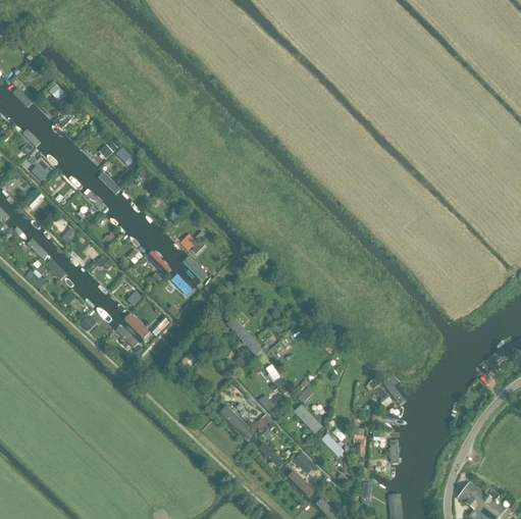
[(20,48),(11,39),(5,44),(15,53),(20,48)]
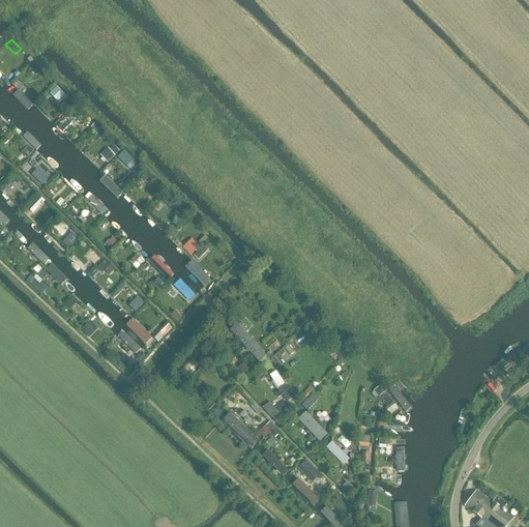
[(0,93),(8,84),(0,75),(0,93)]
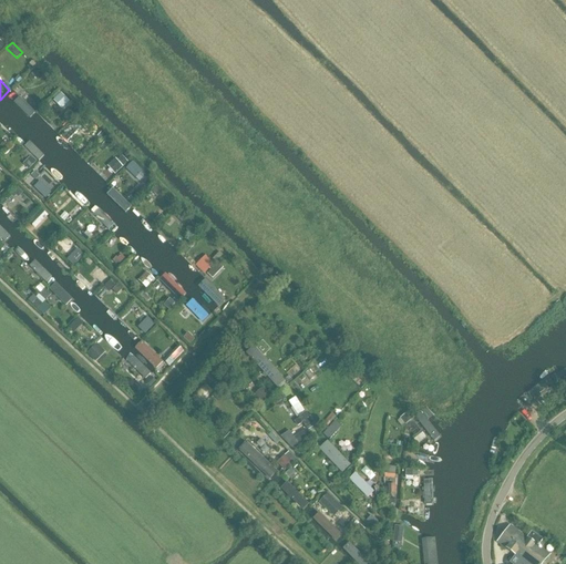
[(52,99),(61,108),(68,100),(60,91),(52,99)]
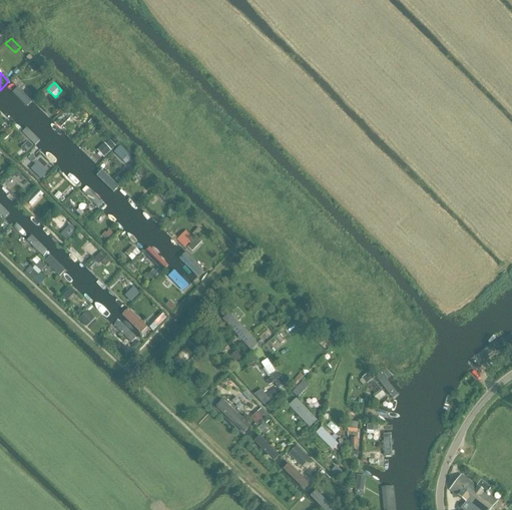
[(16,85),(11,90),(12,91),(26,104),(31,99),(17,86),(16,85)]
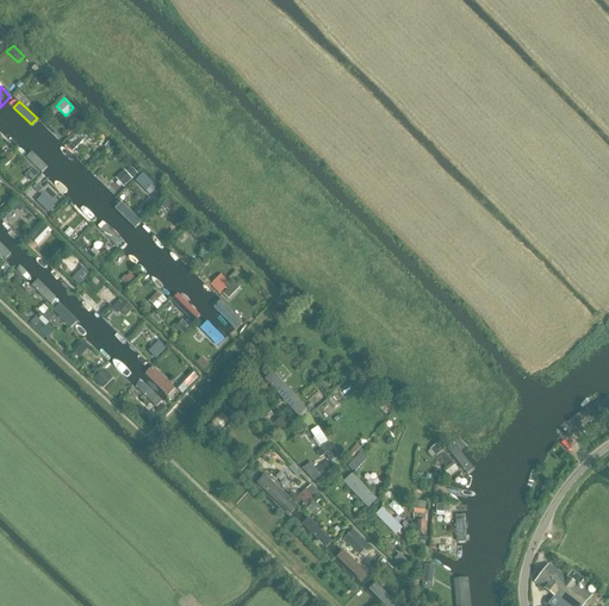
[(28,135),(1,112),(0,113),(0,129),(18,144),(28,135)]
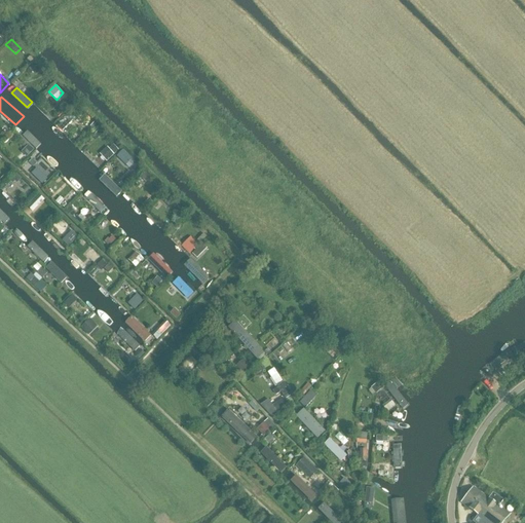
[(52,124),(33,103),(28,108),(48,127),(52,124)]
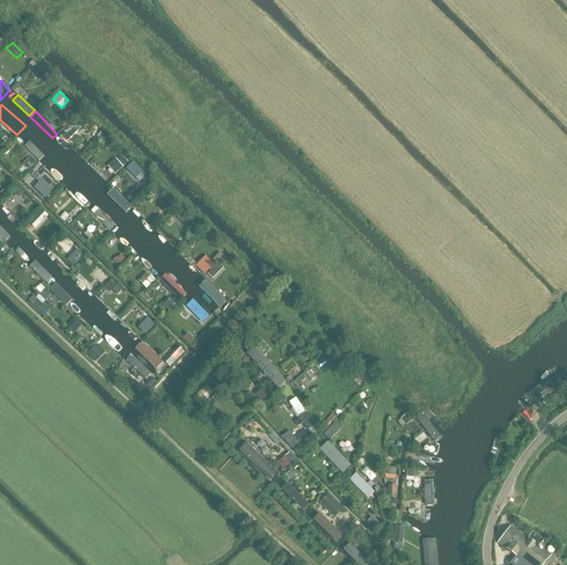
[(72,122),(60,133),(67,140),(78,128),(72,122)]
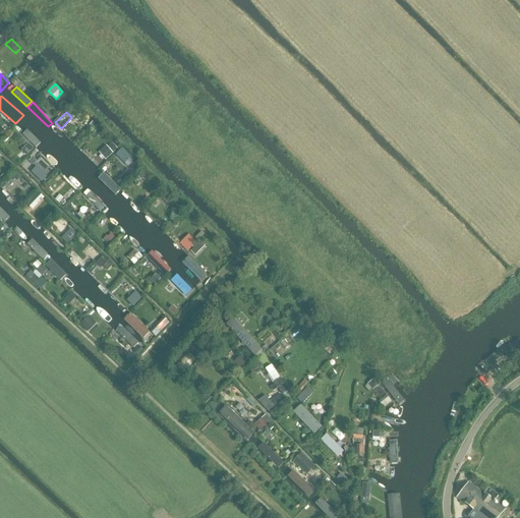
[(89,123),(93,127),(97,123),(93,119),(89,123)]
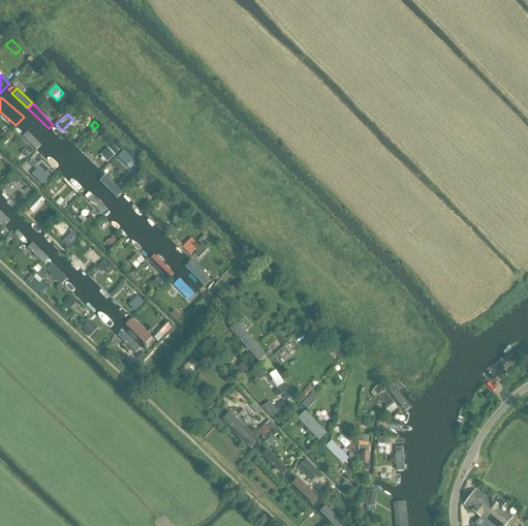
[(79,149),(56,126),(51,130),(74,152),(79,149)]
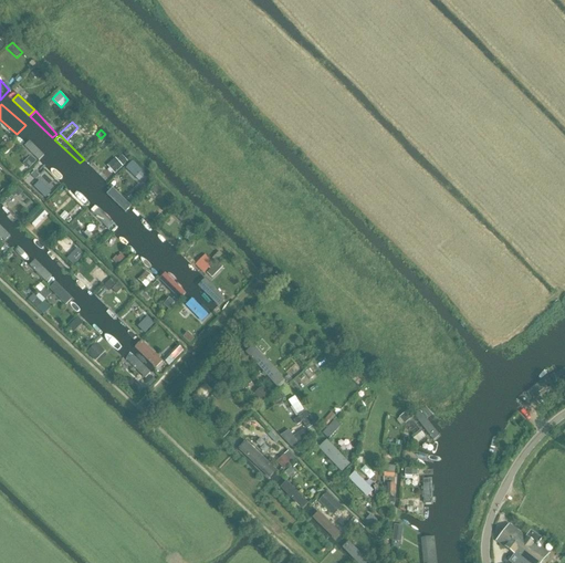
[(29,139),(23,145),(39,159),(44,154),(29,139)]
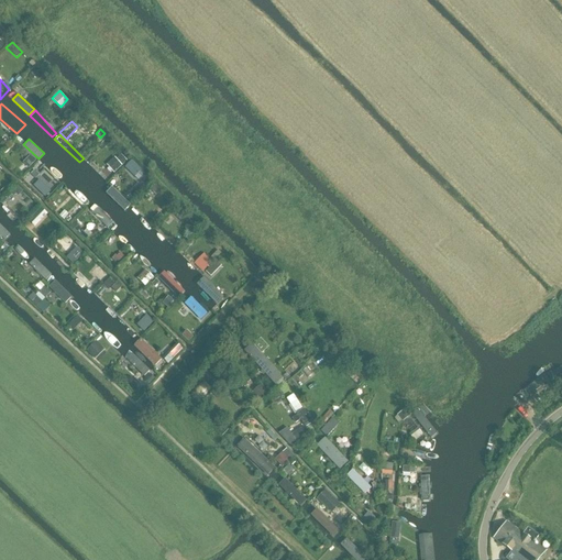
[(111,158),(118,166),(127,158),(120,152),(116,156),(114,155),(111,158)]
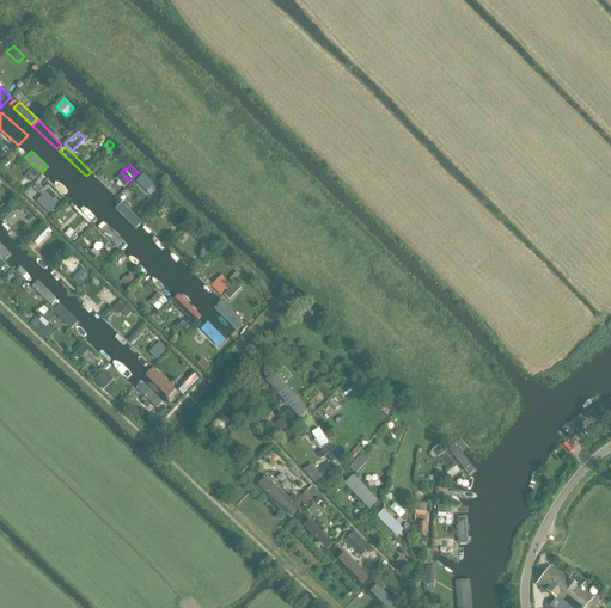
[(35,167),(26,177),(30,180),(38,172),(35,167)]
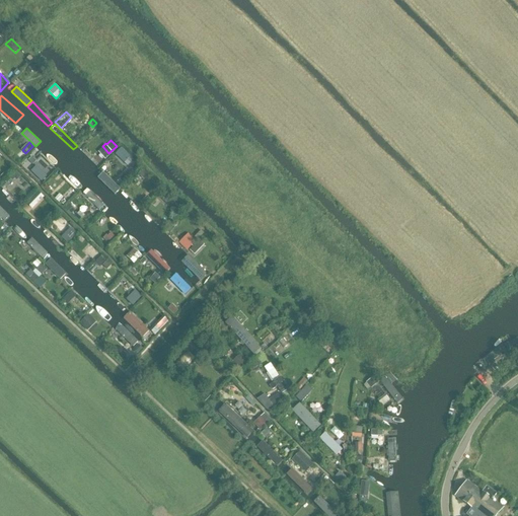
[(64,161),(44,144),(40,149),(58,167),(64,161)]
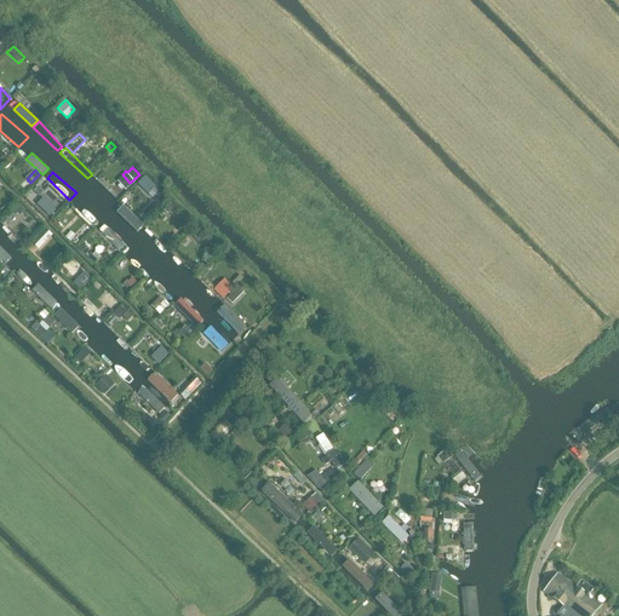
[(116,199),(96,178),(92,182),(113,201),(116,199)]
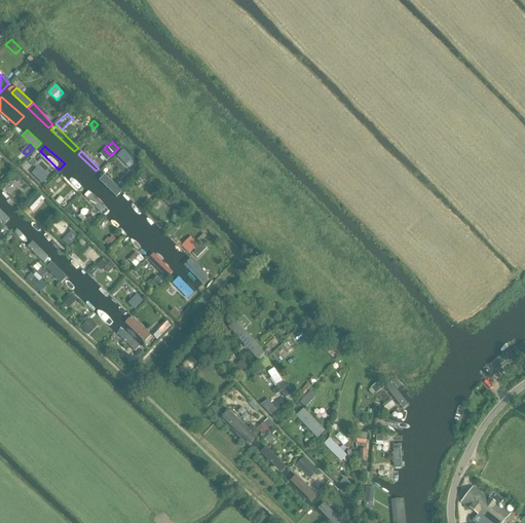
[(36,166),(31,171),(41,181),(46,176),(36,166)]
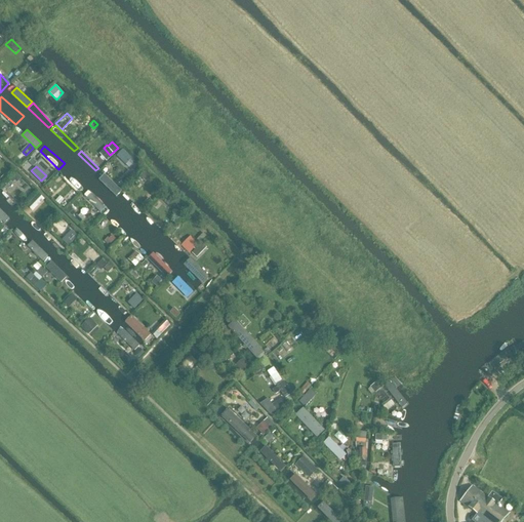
[(146,181),(151,175),(145,169),(139,173),(146,181)]
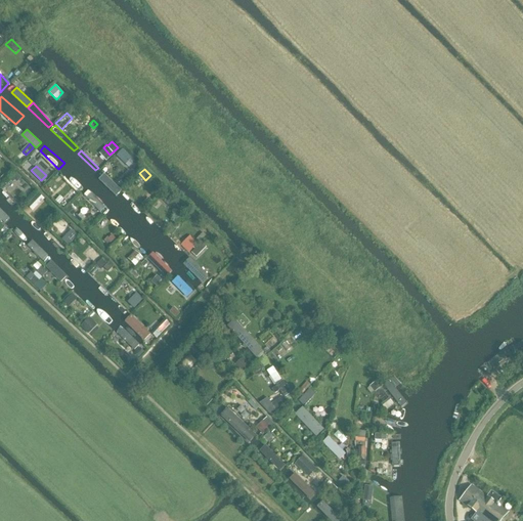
[(5,187),(18,173),(15,170),(2,184),(5,187)]
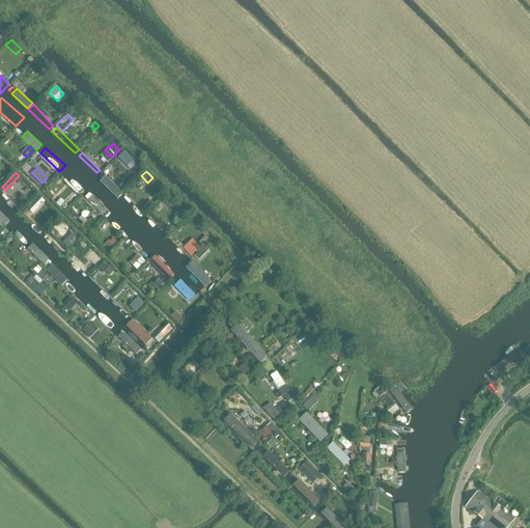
[(104,173),(98,178),(99,181),(115,195),(120,190),(104,173)]
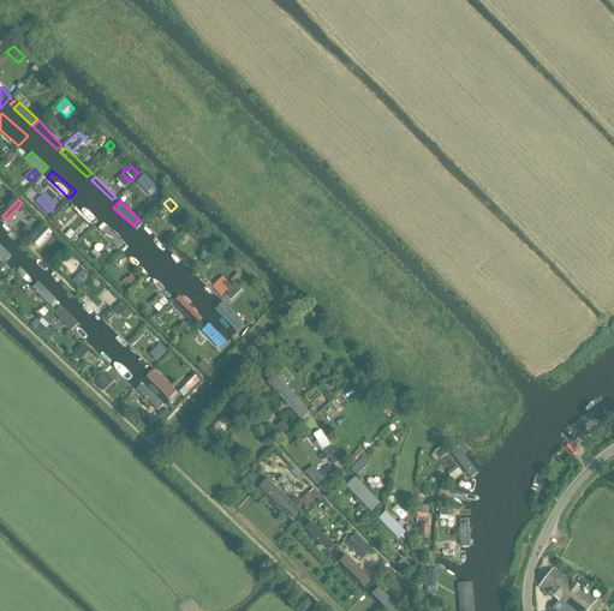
[(97,217),(83,205),(78,208),(90,221),(97,217)]
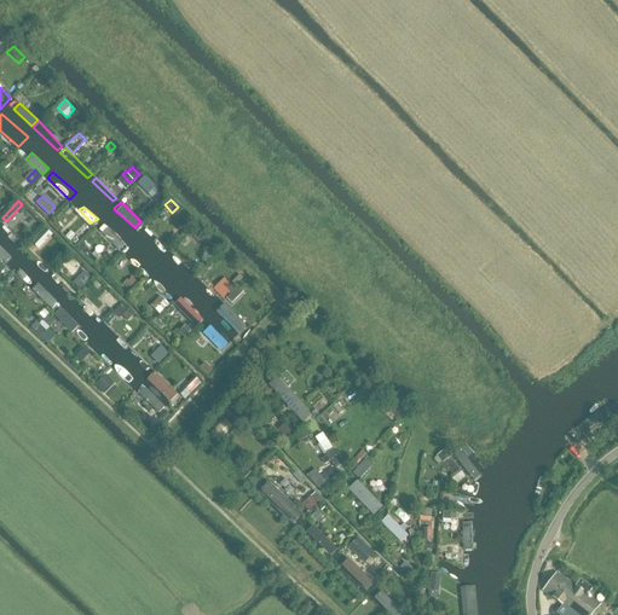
[(105,222),(98,230),(121,251),(128,245),(105,222)]
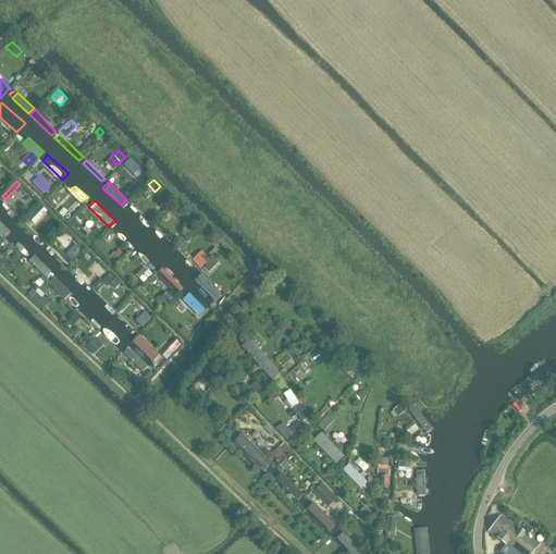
[(149,221),(127,200),(123,205),(145,224),(149,221)]
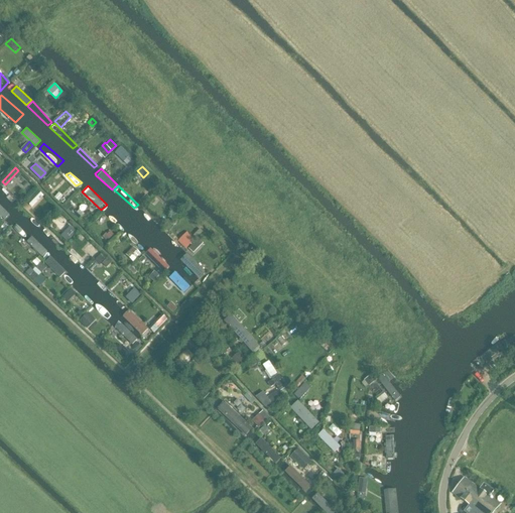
[(156,193),(165,202),(170,196),(162,187),(156,193)]
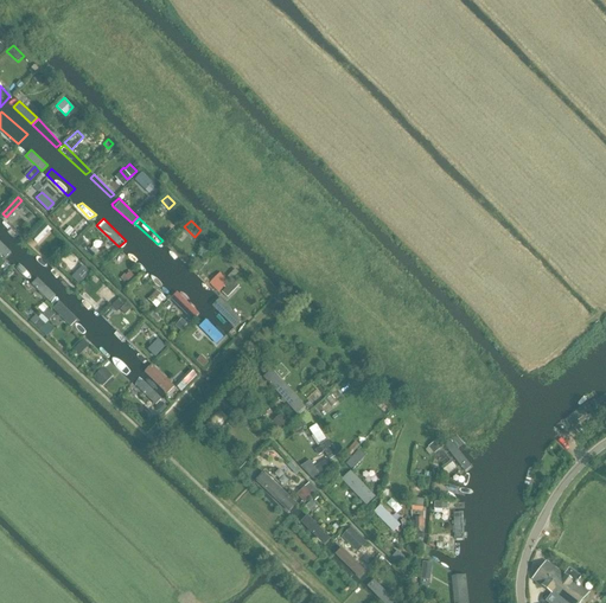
[(43,223),(32,232),(38,238),(49,229),(43,223)]
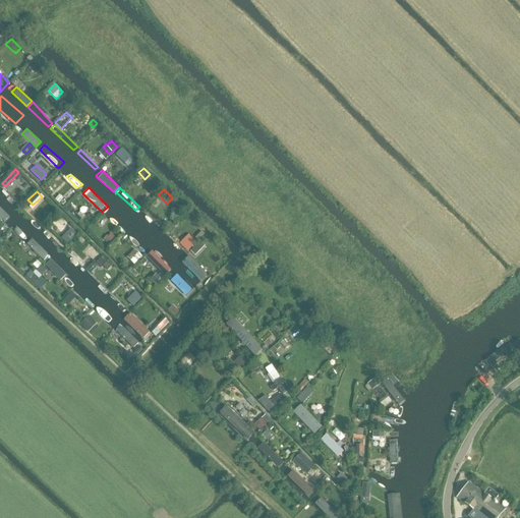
[(61,203),(65,198),(60,194),(56,197),(61,203)]
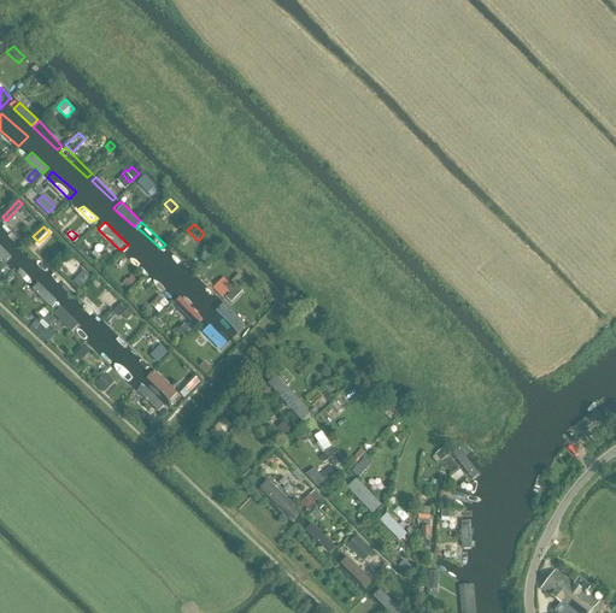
[(17,240),(10,233),(6,235),(13,243),(17,240)]
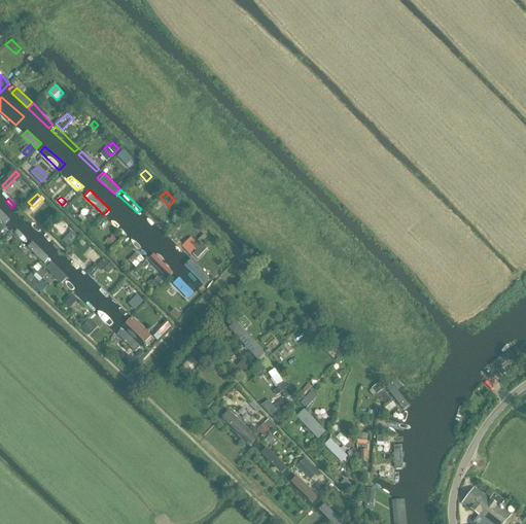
[(0,217),(3,221),(8,216),(0,206),(0,217)]
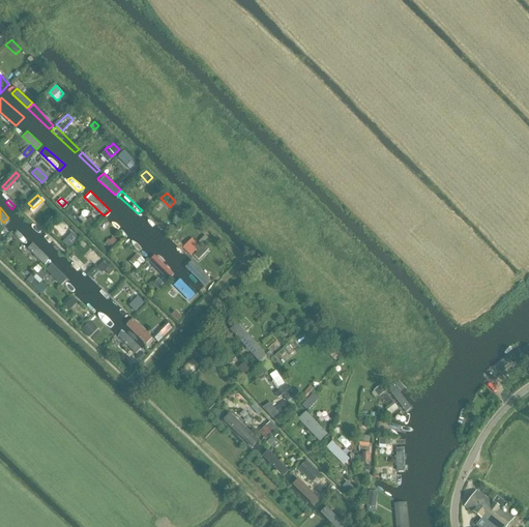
[(71,216),(76,212),(69,207),(65,211),(71,216)]
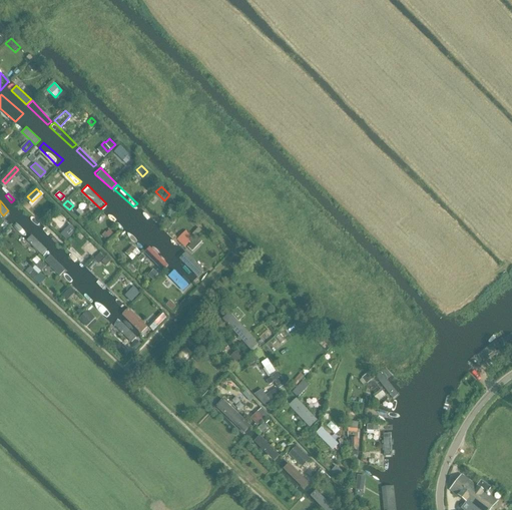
[(124,220),(108,205),(103,210),(119,226),(124,220)]
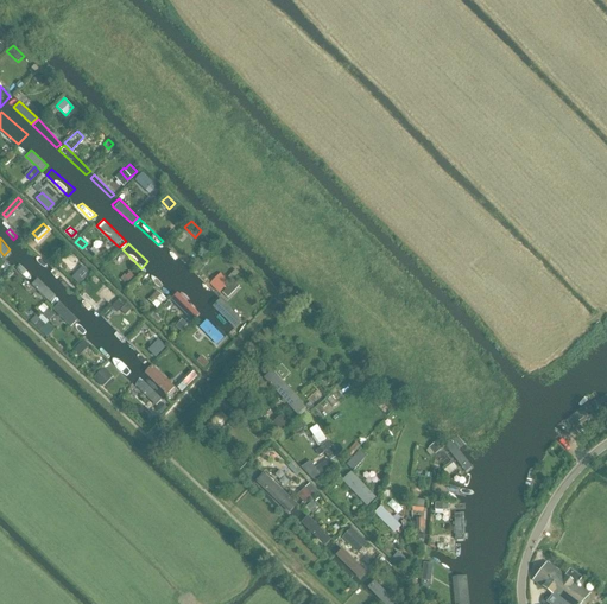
[(13,250),(7,258),(26,277),(33,271),(24,261),(13,250)]
